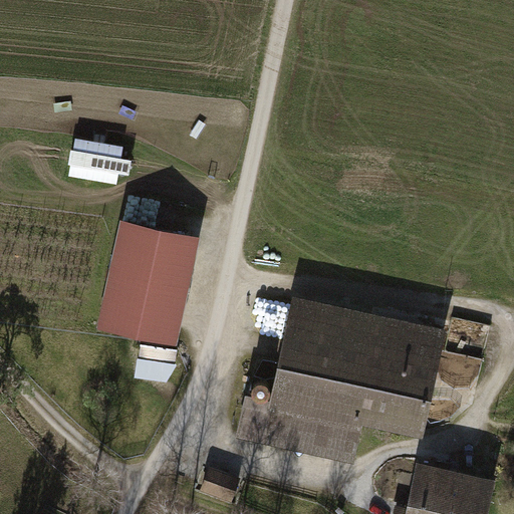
[(194,234),(124,219),(102,318),(172,334),(194,234)]
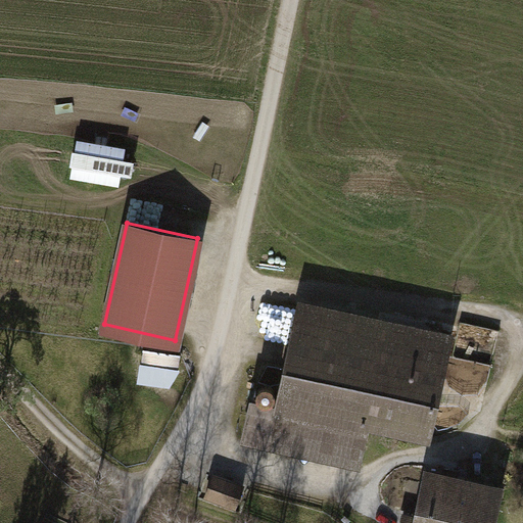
[(454,336),(298,302),(276,408),(274,414),(370,433),(432,447),(454,336)]
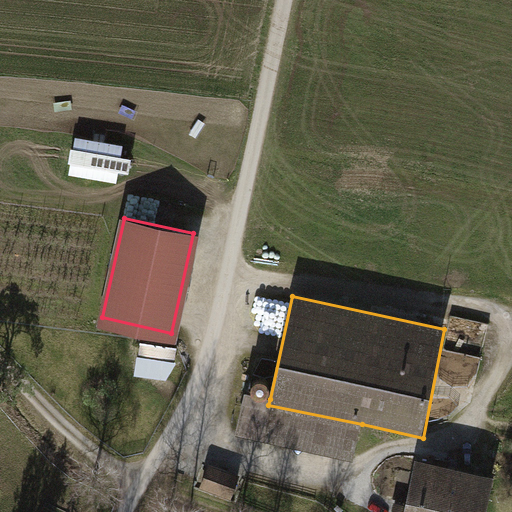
[(179,348),(141,342),(136,376),(167,380),(179,362),(177,362),(179,348)]
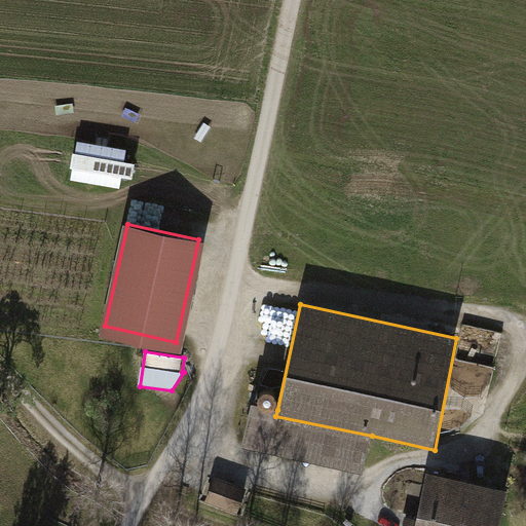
[(275,416),(277,410),(253,405),(242,449),(364,475),(372,436),(275,416)]
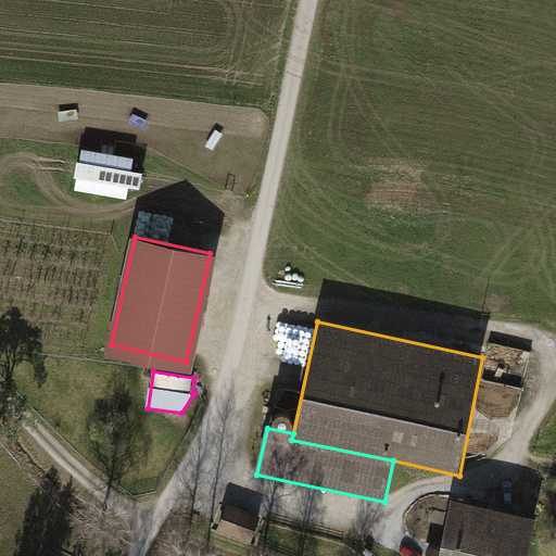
[(523,555),(534,513),(449,493),(438,544),(426,541),(421,555),(523,555)]
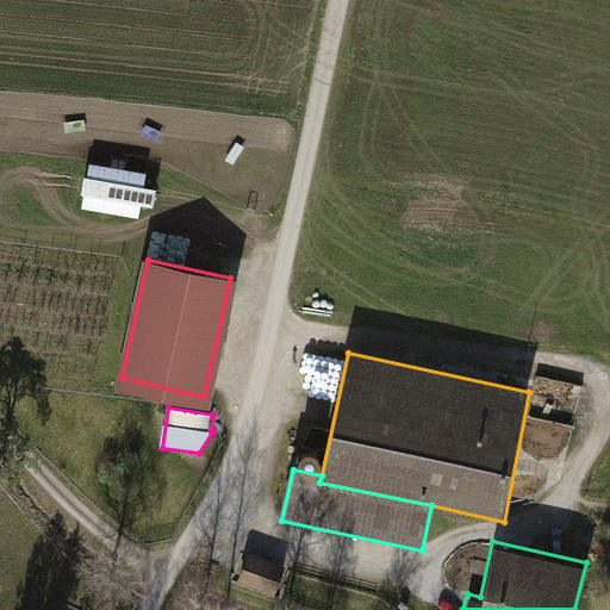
[(286,562),(249,548),(238,577),(275,591),(286,562)]
